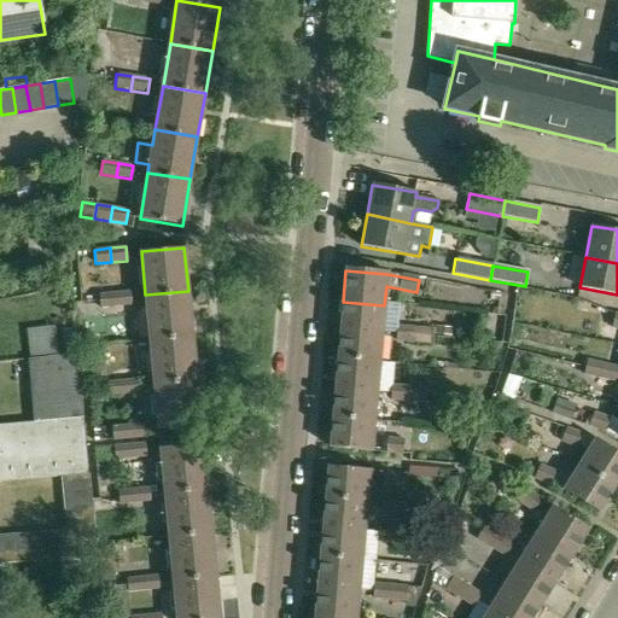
[(130,291),(115,293),(116,308),(132,305),(130,291)]
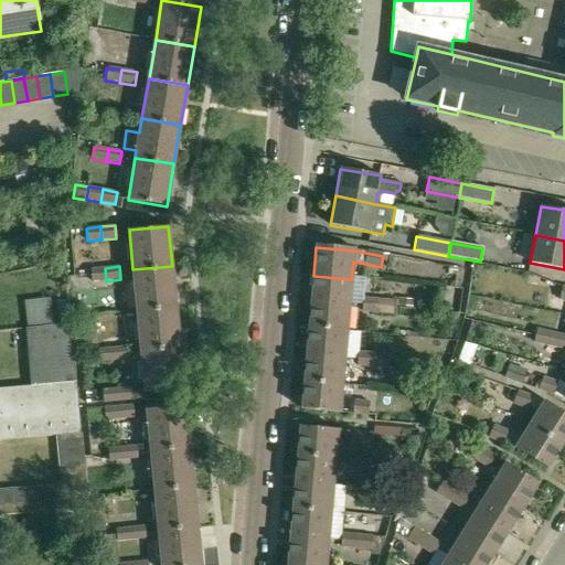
[(137,309),(176,305),(172,266),(132,269),(137,309)]
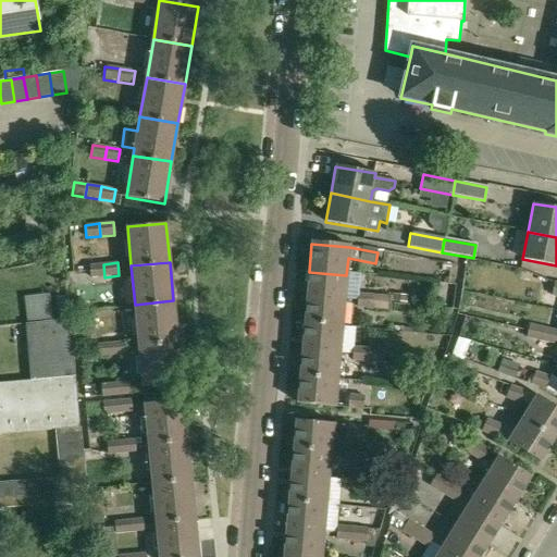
[(90,279),(104,277),(103,264),(89,265),(90,279)]
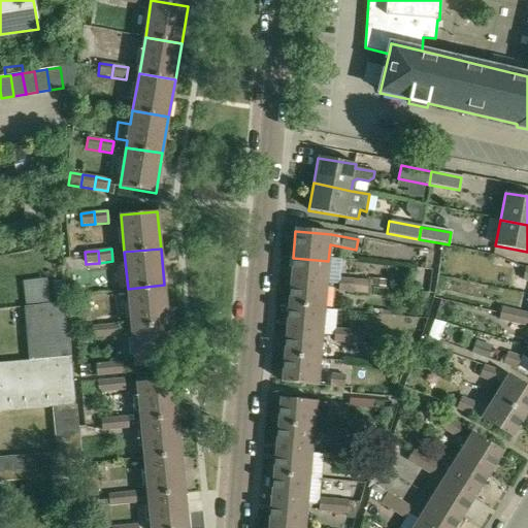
[(293,258),(291,283),(326,286),(328,261),(293,258)]
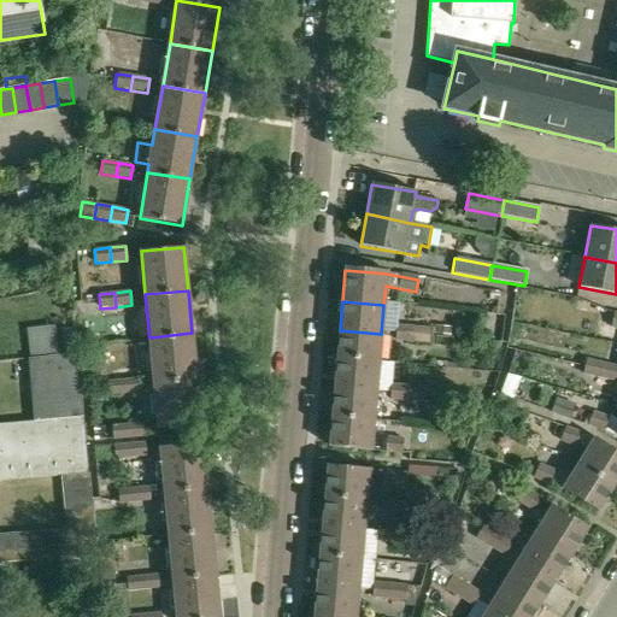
[(395,341),(412,342),(413,327),(397,325),(395,335),(395,341)]
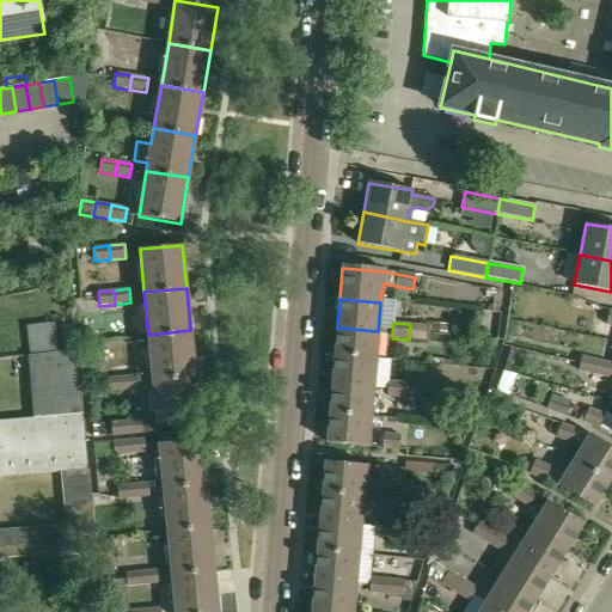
[(427,325),(410,324),(409,340),(424,342),(427,325)]
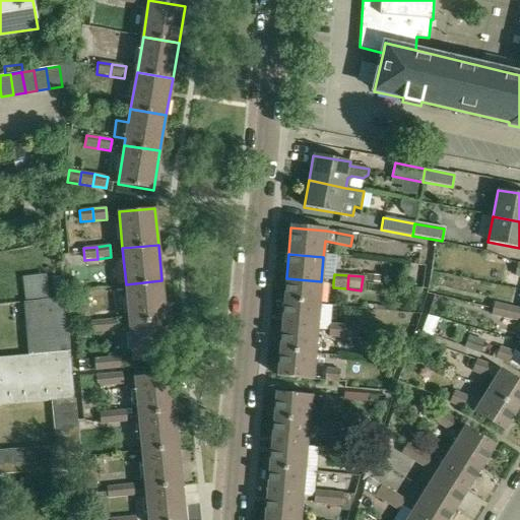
[(61,276),(52,277),(54,297),(63,296),(61,276)]
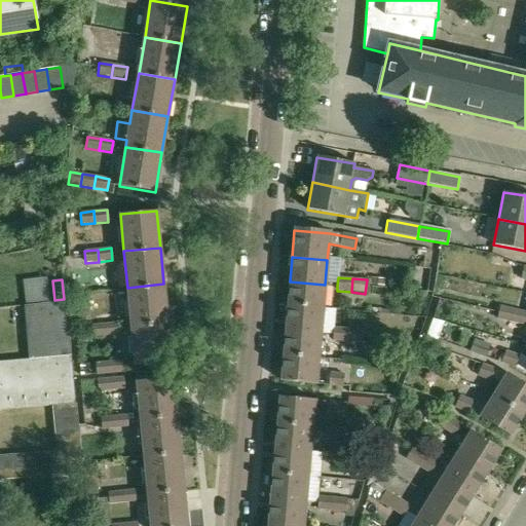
[(288,306),(323,308),(325,285),(290,282),(288,306)]
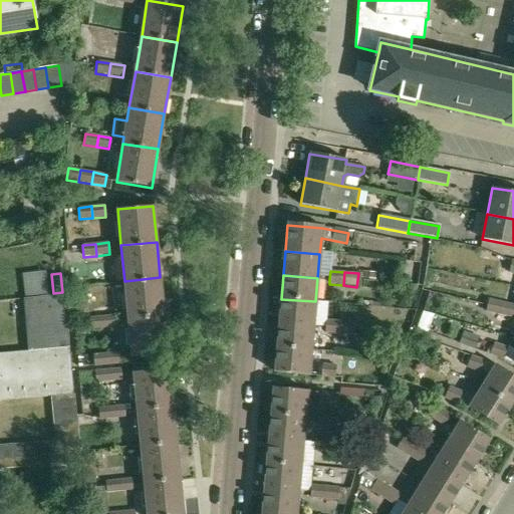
[(124,281),(127,316),(164,313),(160,277),(124,281)]
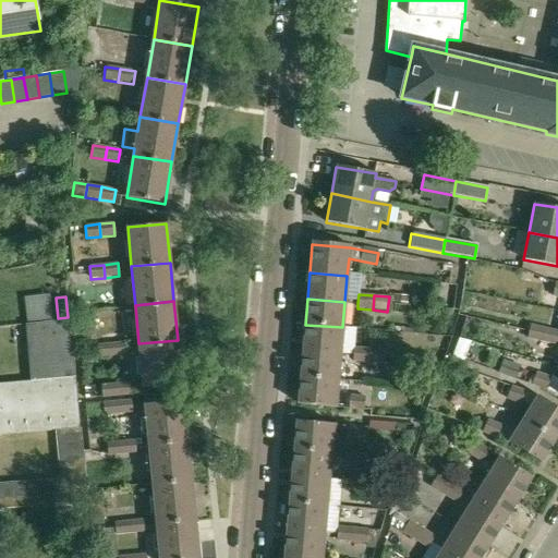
[(70,317),(25,323),(31,380),(75,376),(70,317)]
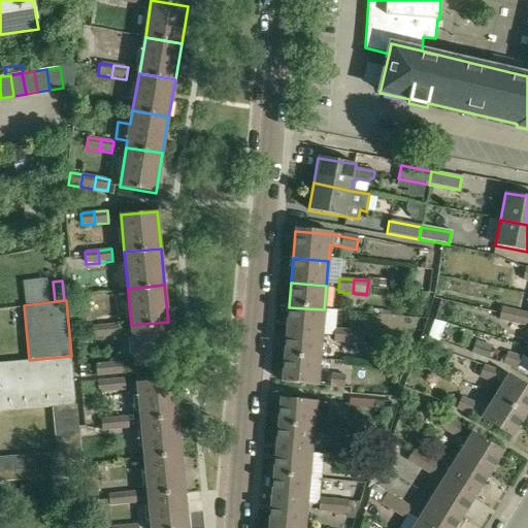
[(289,307),(287,331),(322,334),(333,335),(334,329),(336,329),(338,311),(324,309),(289,307)]
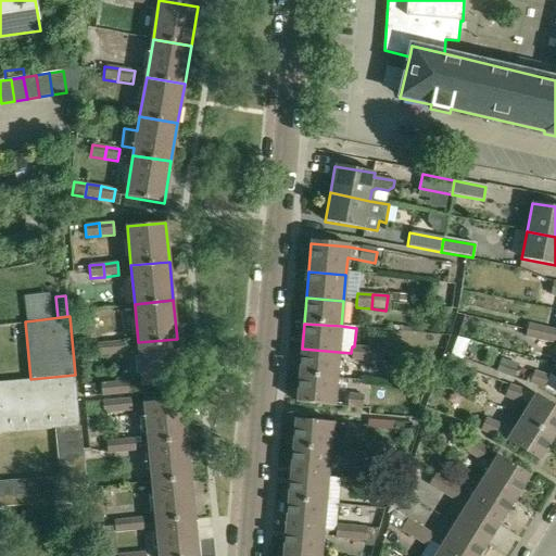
[(528,324),(525,338),(540,341),(543,327),(528,324)]
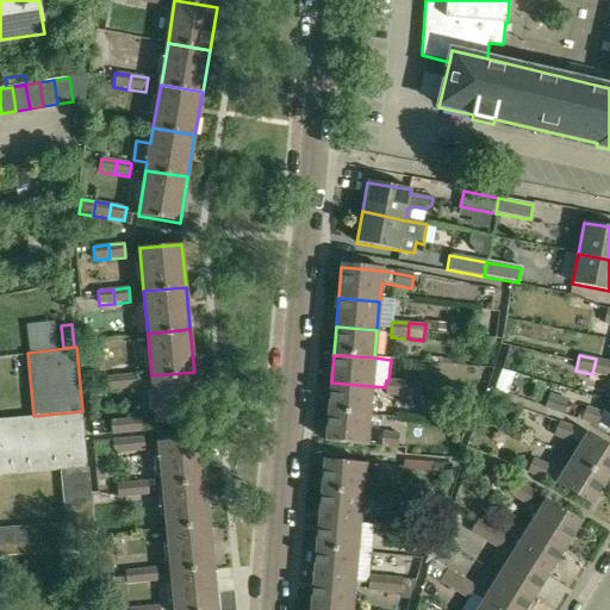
[(609,371),(609,361),(596,359),(592,374),(609,378),(609,371)]
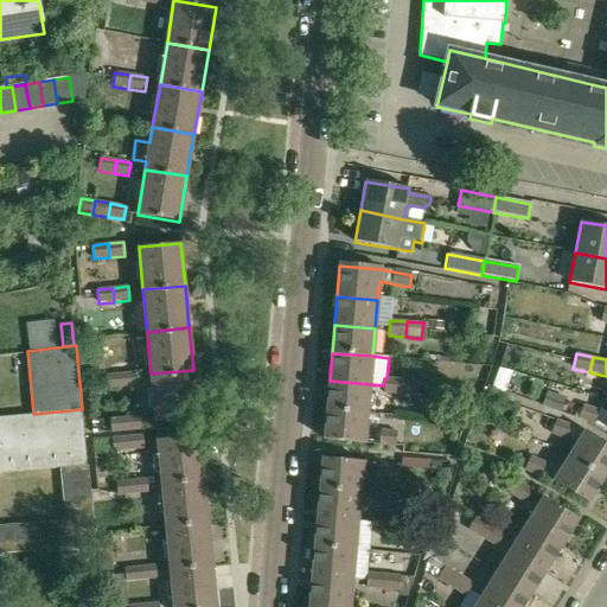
[(197,417),(193,370),(151,374),(155,421),(197,417)]
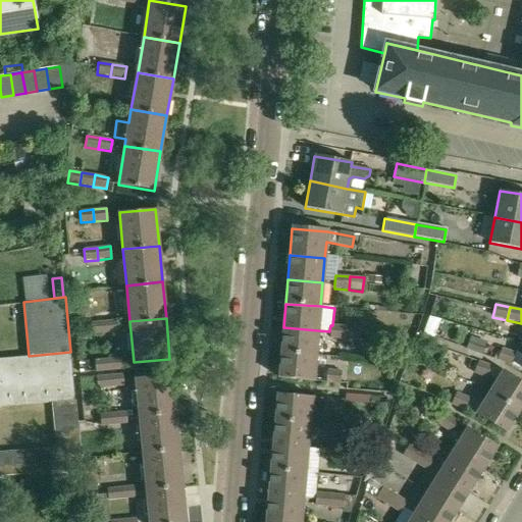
[(117,320),(104,321),(105,333),(118,332),(117,320)]
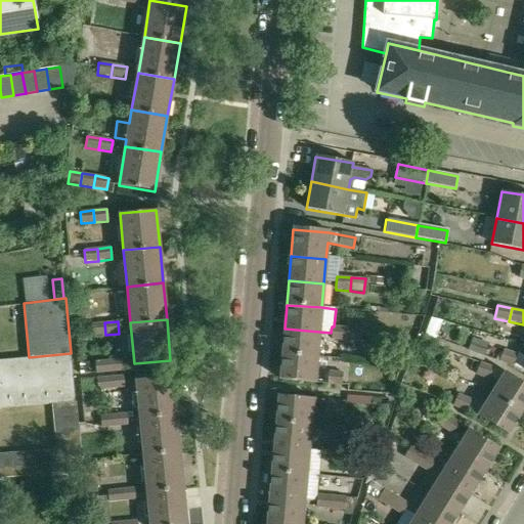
[(105,335),(104,322),(91,323),(92,336),(105,335)]
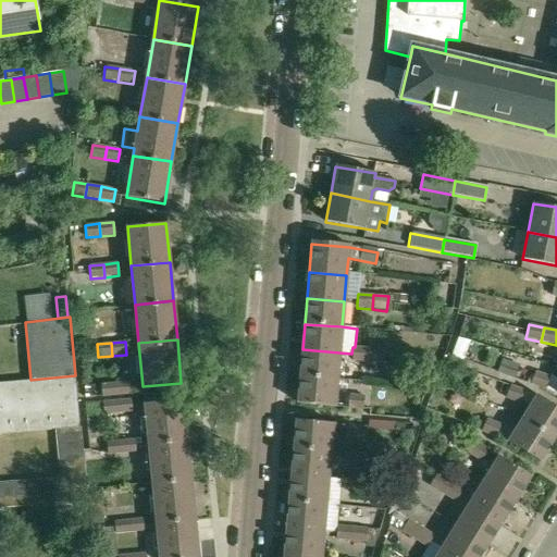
[(355,347),(353,347),(351,361),(367,362),(368,348),(355,347)]
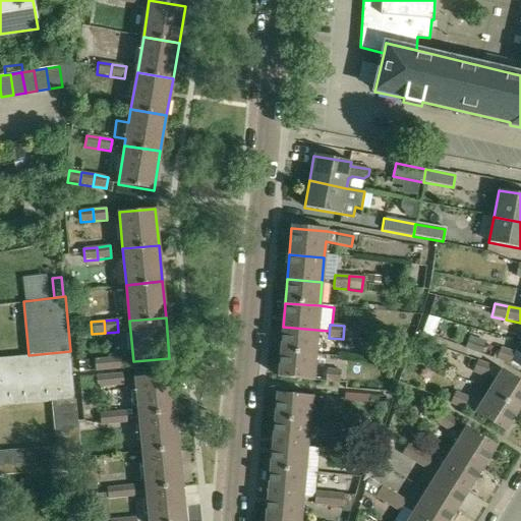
[(358,327),(344,326),(343,339),(357,340),(358,327)]
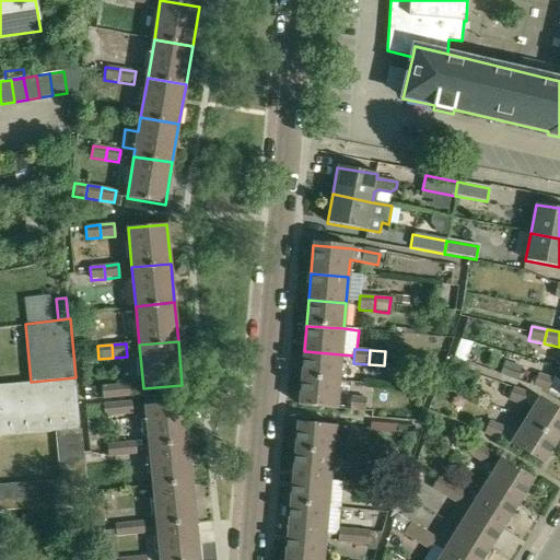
[(302,377),(339,381),(341,354),(304,351),(302,377)]
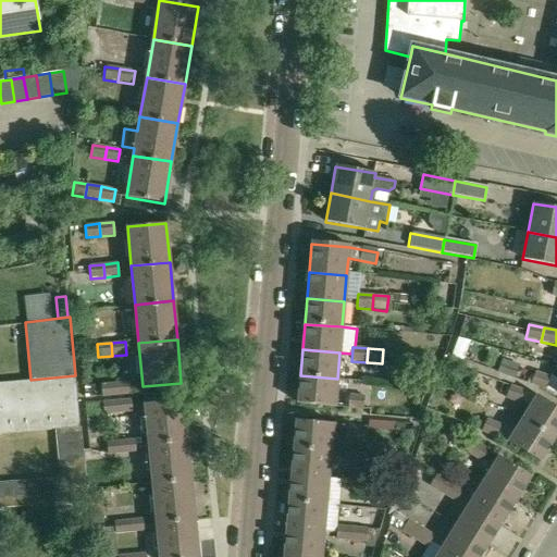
[(535,371),(531,385),(545,390),(549,376),(535,371)]
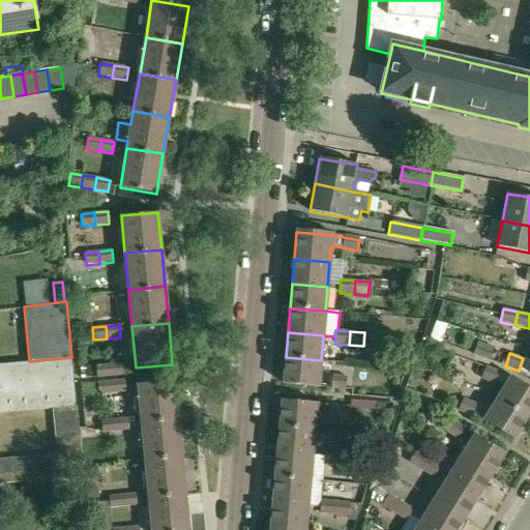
[(0,413),(53,409),(76,408),(71,357),(29,361),(0,363),(0,413)]
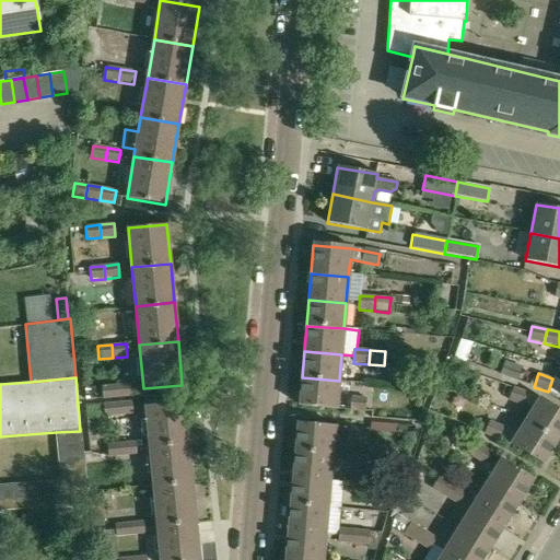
[(302,377),(300,406),(337,409),(339,381),(302,377)]
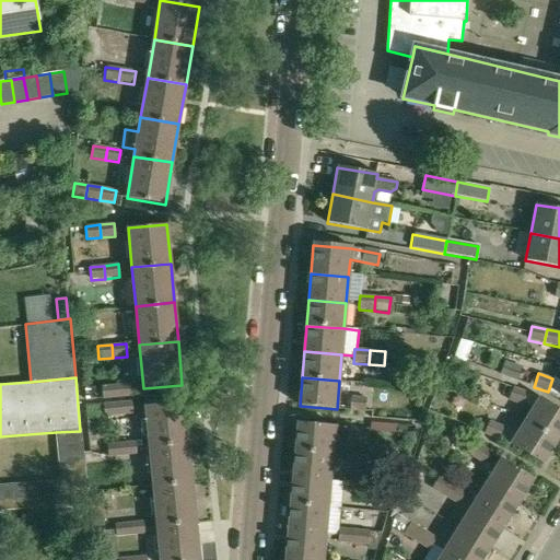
[(129,384),(115,385),(117,398),(131,397),(129,384)]
